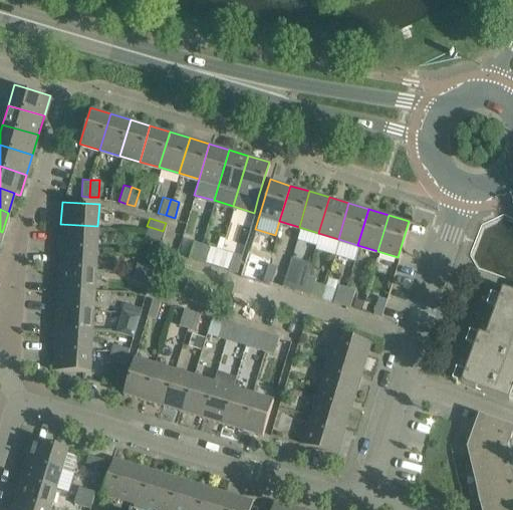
[(96,246),(97,226),(60,224),(59,244),(96,246)]
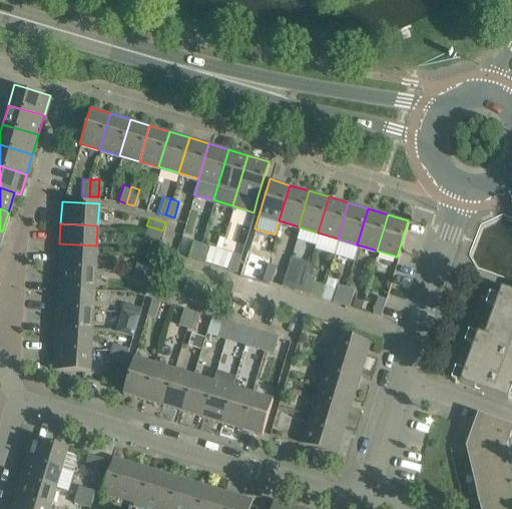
[(146,225),(146,228),(144,234),(160,238),(162,230),(146,225)]
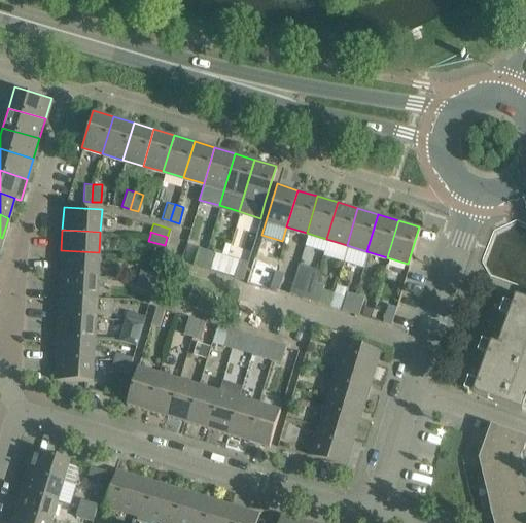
[(202,264),(206,247),(198,245),(193,262),(202,264)]
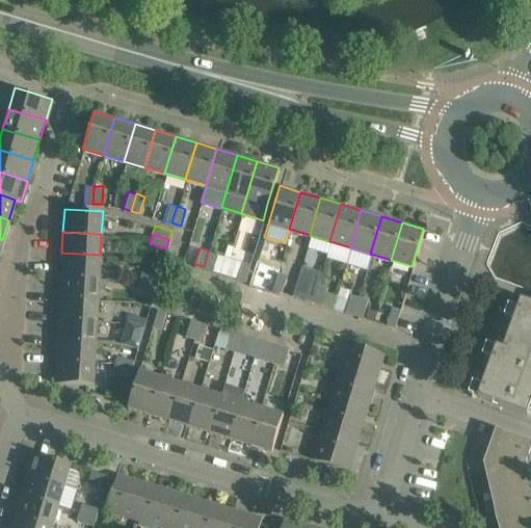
[(216,253),(208,249),(204,266),(212,269),(216,253)]
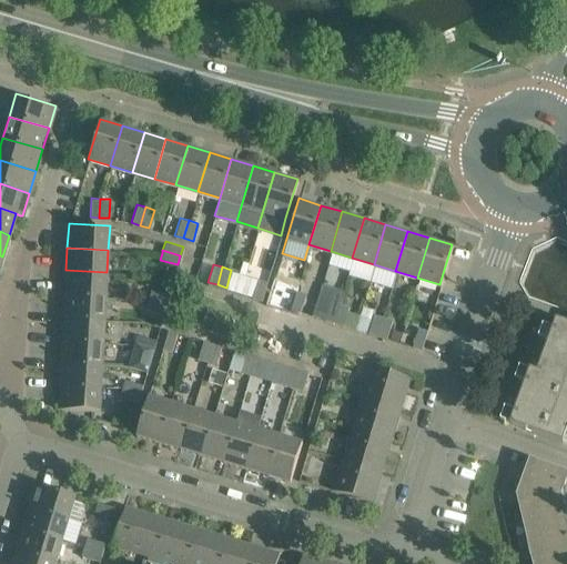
[(239,291),(244,273),(232,269),(231,270),(226,288),(239,291)]
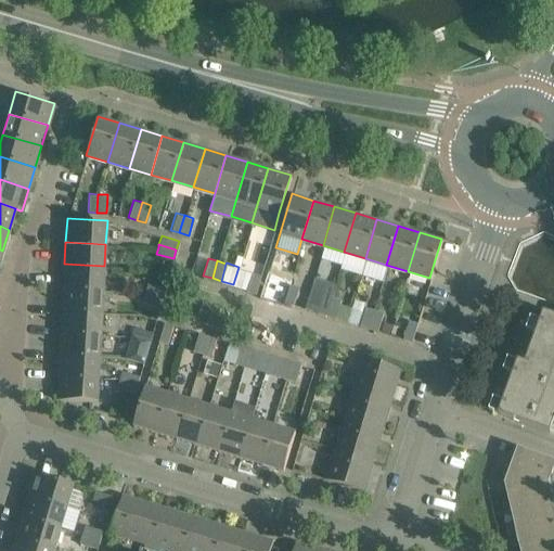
[(103,287),(104,266),(64,264),(63,285),(103,287)]
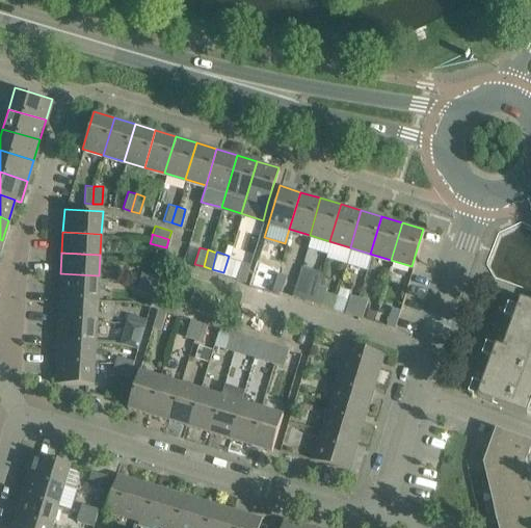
[(241,259),(229,256),(223,272),(236,276),(241,260),(241,259)]
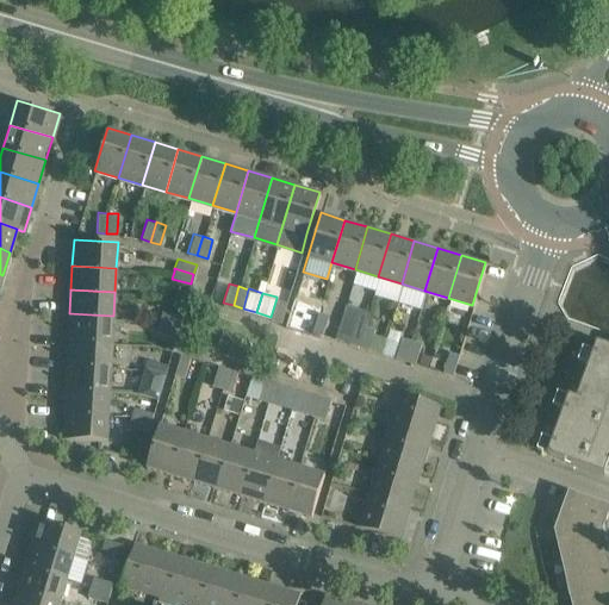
[(302,326),(308,307),(310,299),(296,294),(287,322),(302,326)]
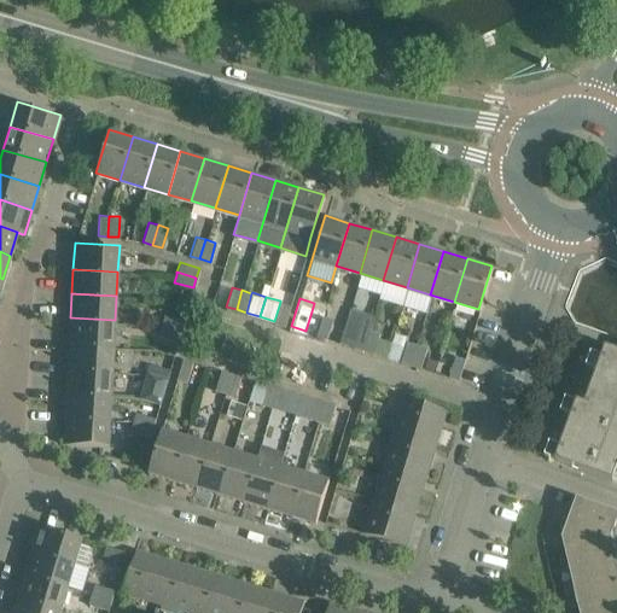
[(284,325),(290,304),(280,302),(274,321),(284,325)]
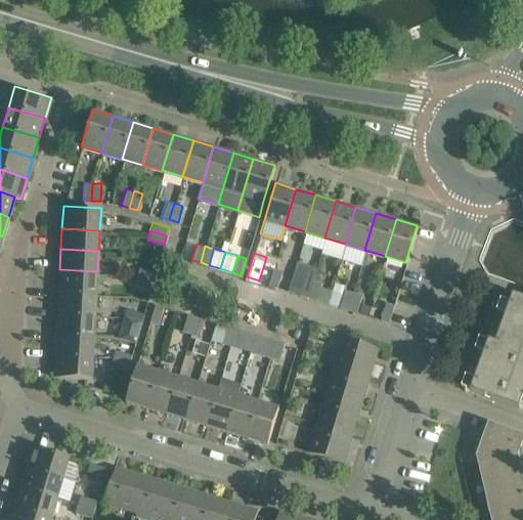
[(259,280),(267,283),(272,266),(264,264),(259,280)]
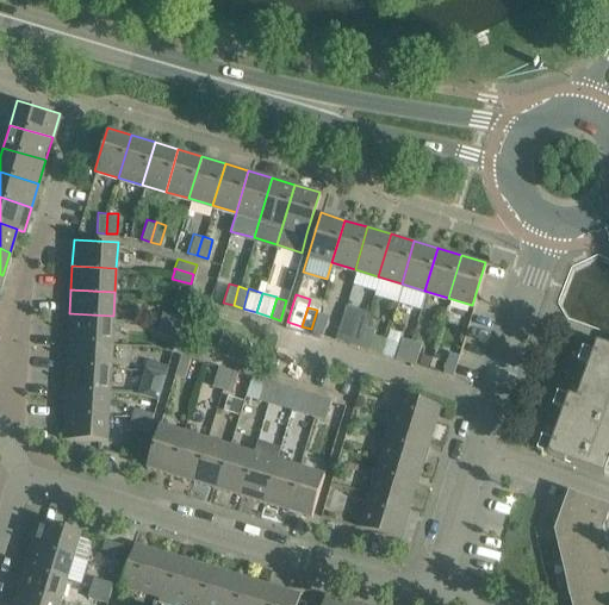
[(179,324),(181,315),(162,309),(160,318),(179,324)]
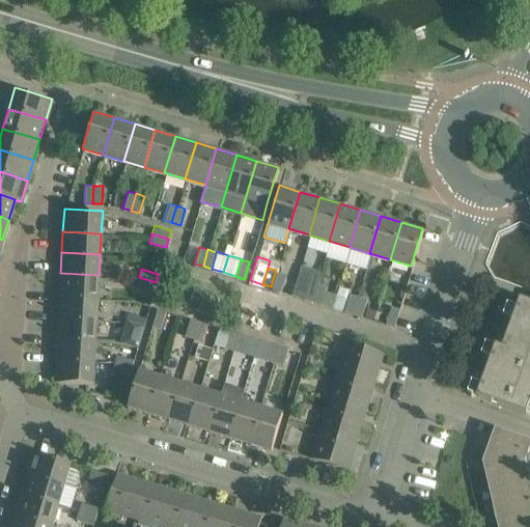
[(291,293),(311,299),(316,282),(318,275),(299,269),(291,293)]
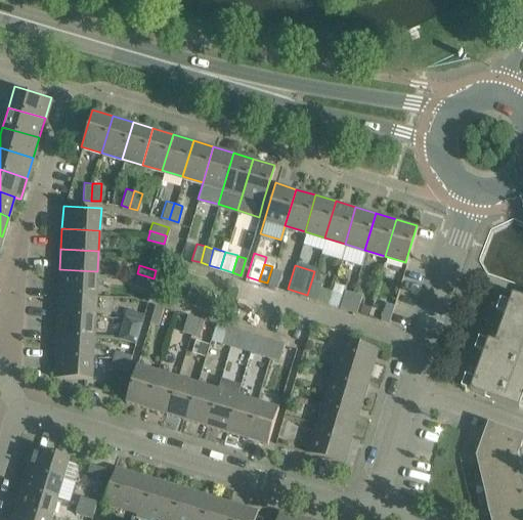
[(280,269),(272,266),(267,283),(275,286),(280,269)]
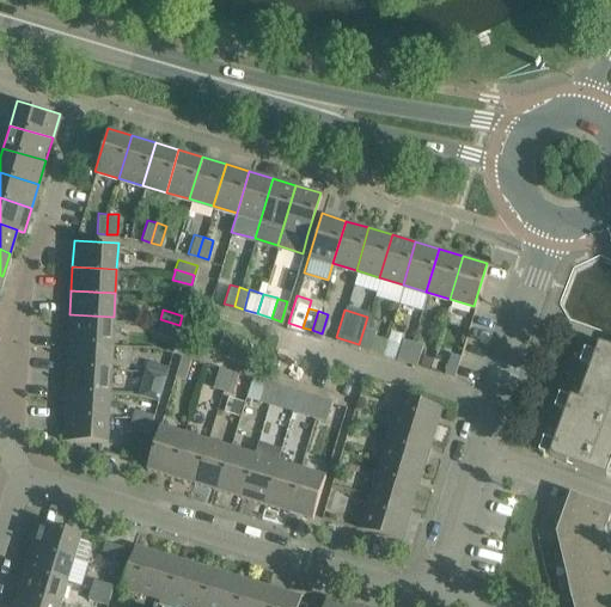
[(69,314),(68,339),(112,342),(114,317),(69,314)]
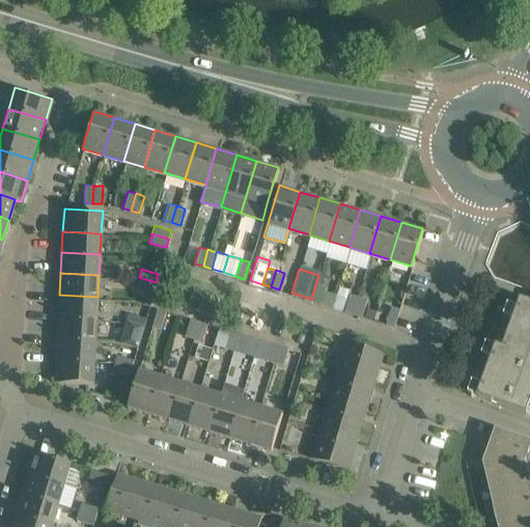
[(152,293),(156,282),(139,277),(136,287),(152,293)]
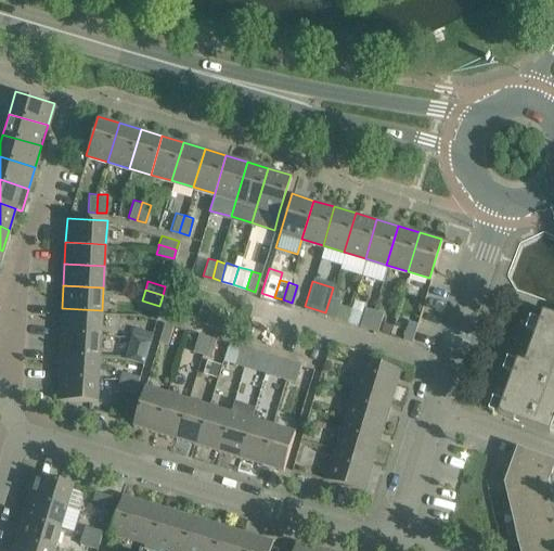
[(340,298),(331,295),(325,312),(335,316),(340,298)]
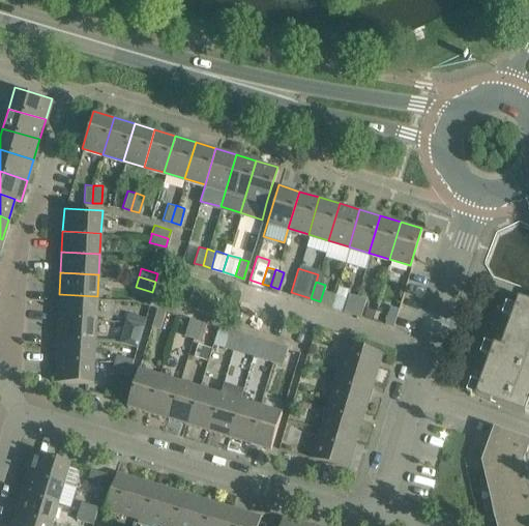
[(351,311),(356,294),(348,291),(343,308),(351,311)]
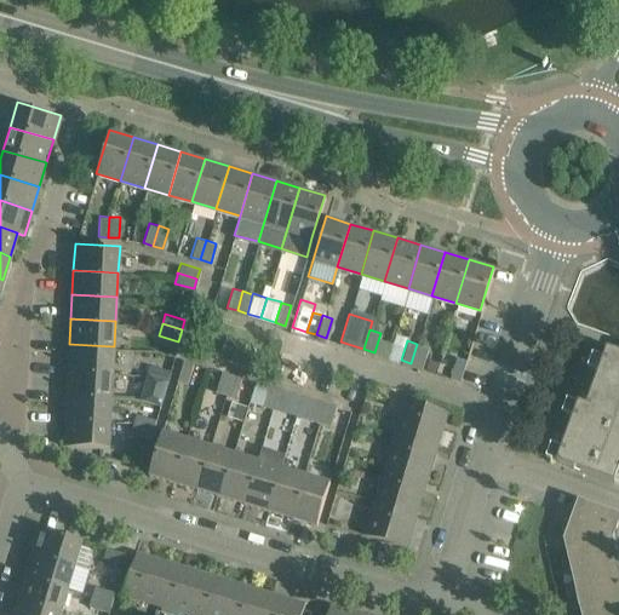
[(113,371),(114,346),(69,344),(68,368),(113,371)]
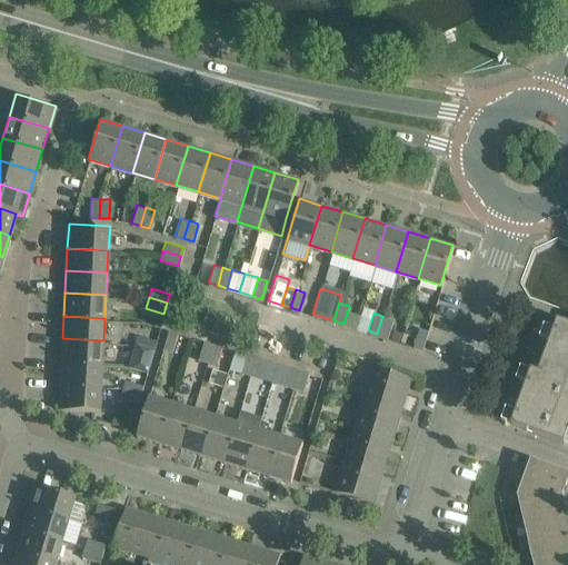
[(392,318),(382,316),(377,334),(387,336),(392,318)]
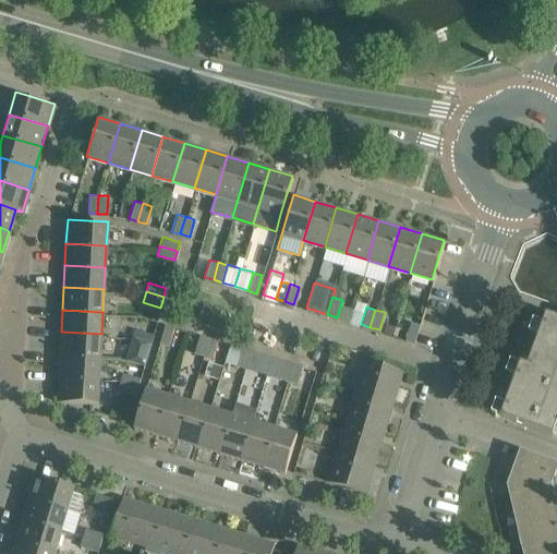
[(519,359),(499,412),(552,432),(556,416),(556,314),(545,310),(527,362),(519,359)]
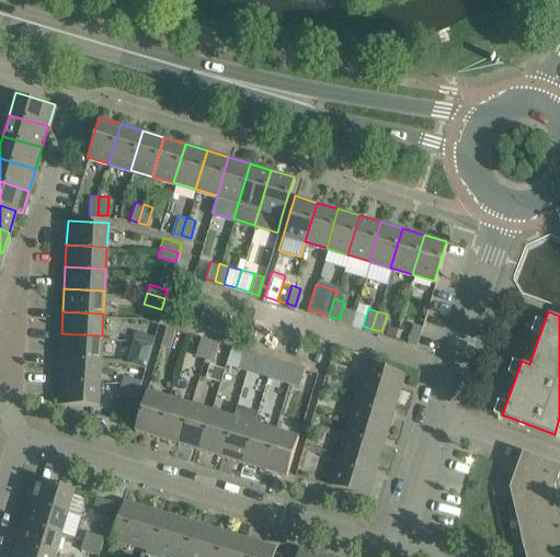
[(415,342),(421,325),(412,321),(407,339),(415,342)]
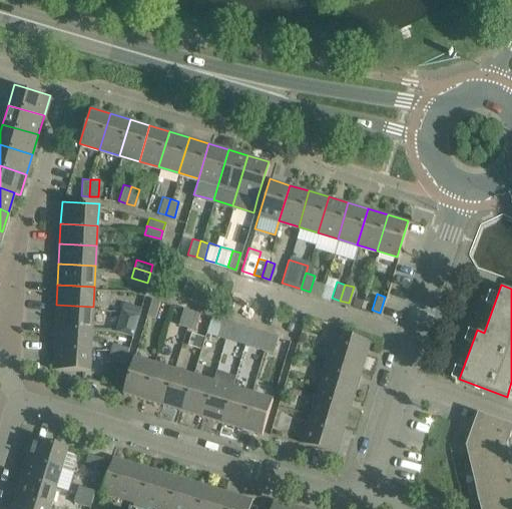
[(151,296),(146,312),(154,315),(159,299),(151,296)]
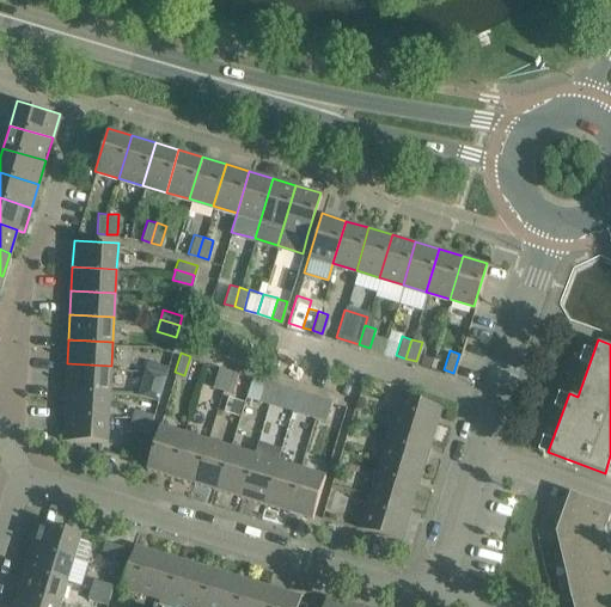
[(150,356),(146,368),(165,373),(169,362),(150,356)]
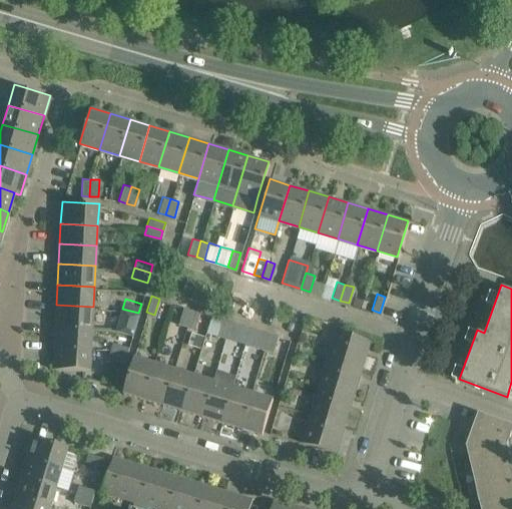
[(56,305),(54,325),(91,327),(93,307),(56,305)]
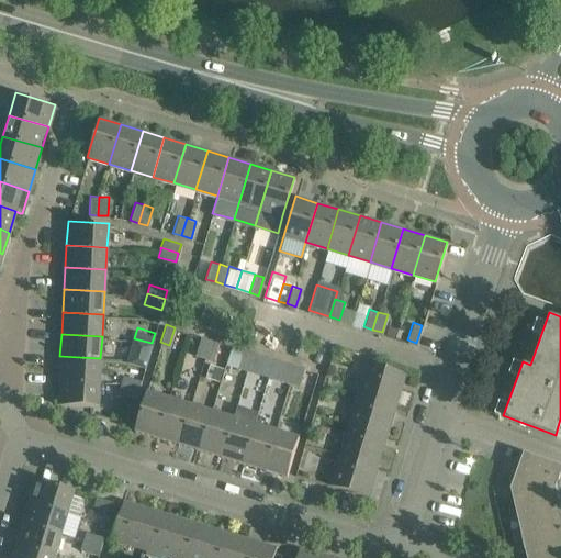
[(210,337),(200,335),(194,353),(204,355),(210,337)]
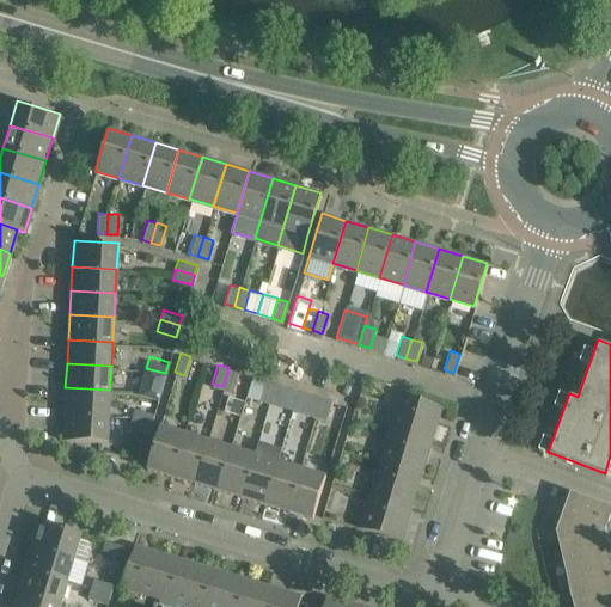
[(238,371),(228,367),(222,386),(232,390),(238,371)]
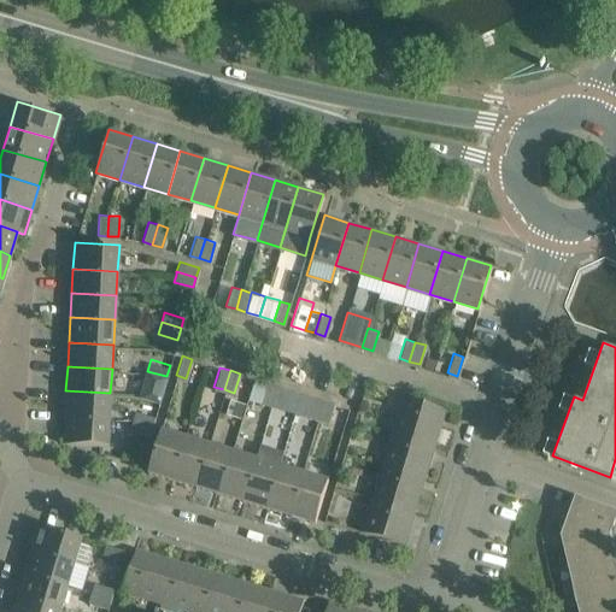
[(144,381),(139,395),(159,401),(163,387),(166,376),(147,371),(144,381)]
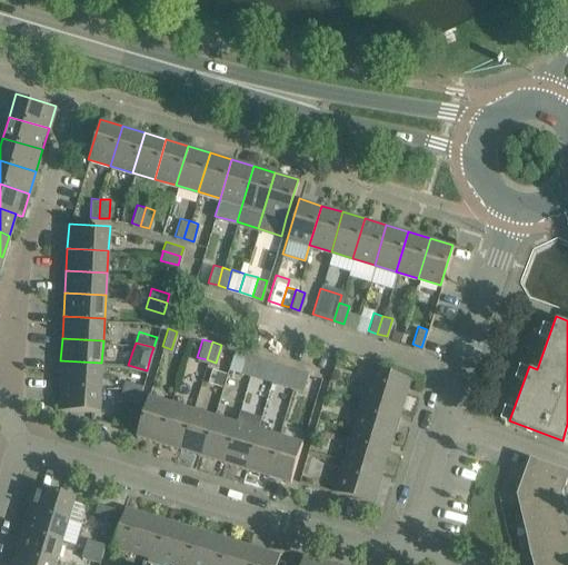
[(229,366),(250,373),(255,355),(235,348),(229,366)]
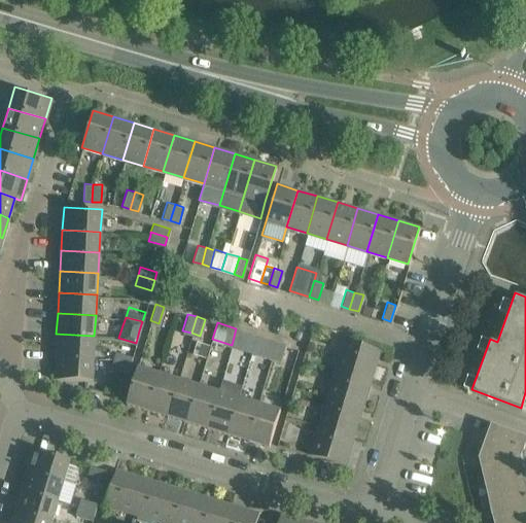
[(245,332),(236,328),(232,345),(240,348),(245,332)]
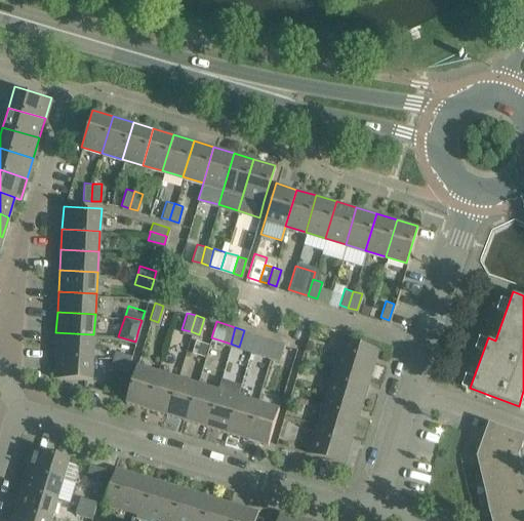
[(92,356),(93,334),(55,332),(54,354),(92,356)]
